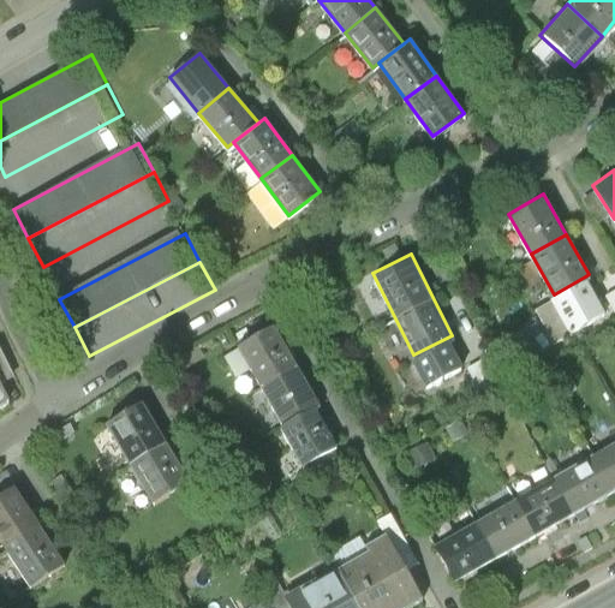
[(585,276),(554,294),(535,305),(554,339),(603,310),(585,276)]
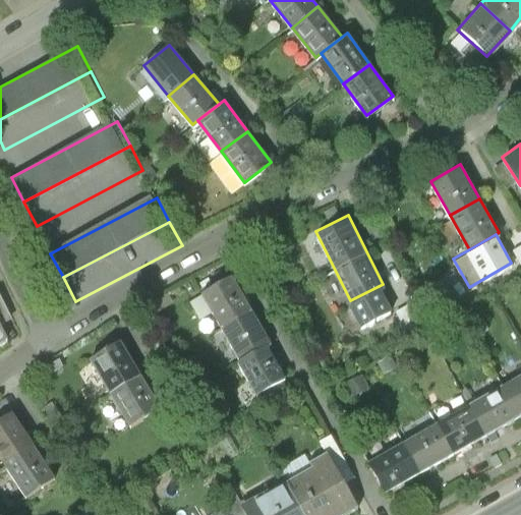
[(251,306),(232,272),(203,288),(222,323),(251,306)]
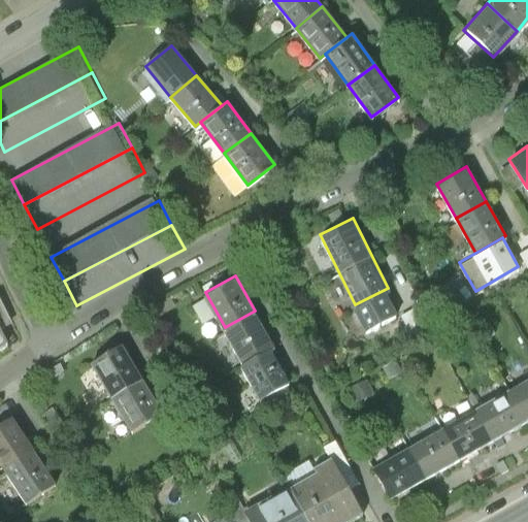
[(355,304),(352,305),(364,329),(396,314),(384,290),(355,304)]
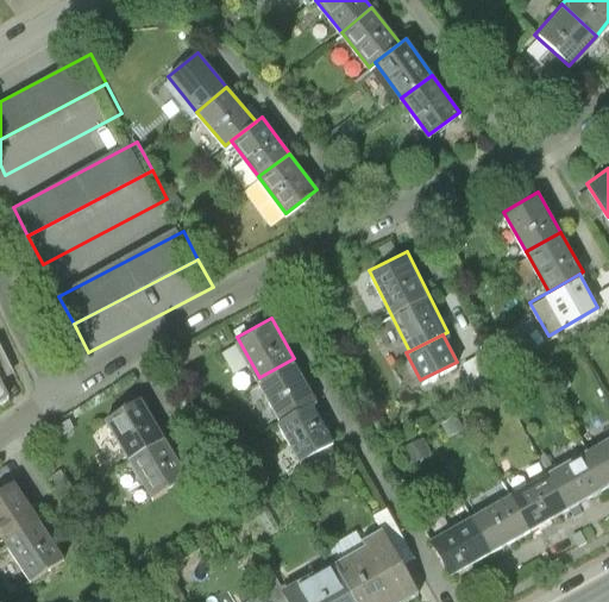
[(24,386),(0,336),(0,392),(1,392),(8,393),(24,386)]
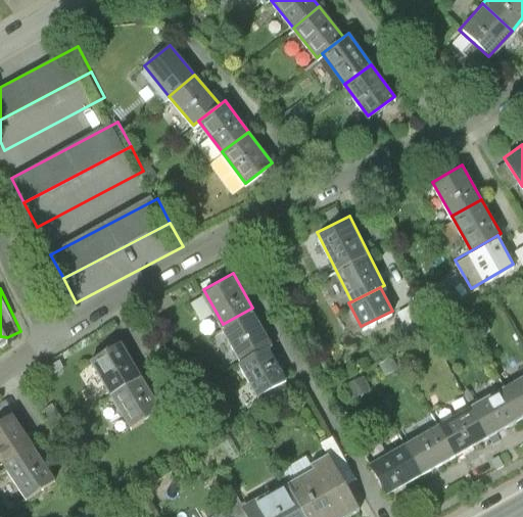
[(271,342),(252,308),(223,324),(241,359),(262,347),(271,342)]
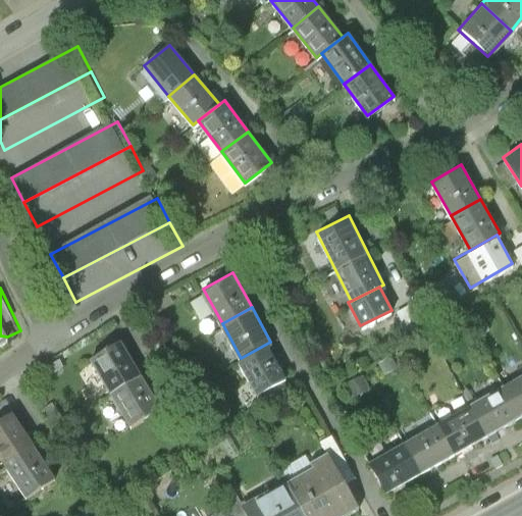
[(141,372),(120,338),(89,356),(109,392),(141,372)]
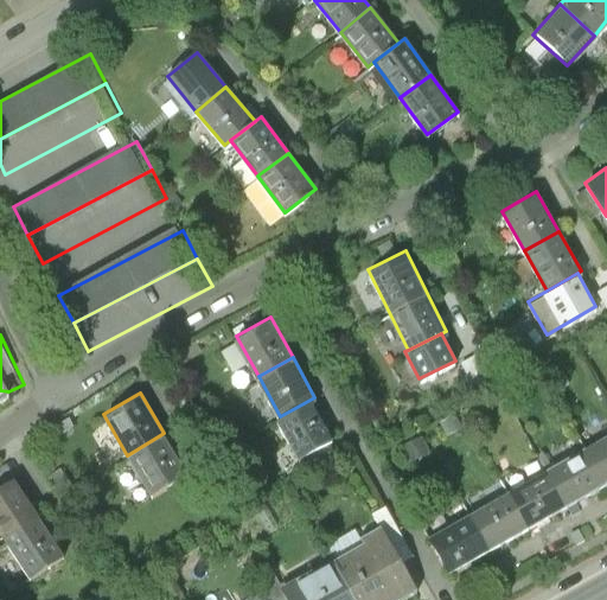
[(326,444),(304,403),(280,416),(269,422),(292,461),(326,444)]
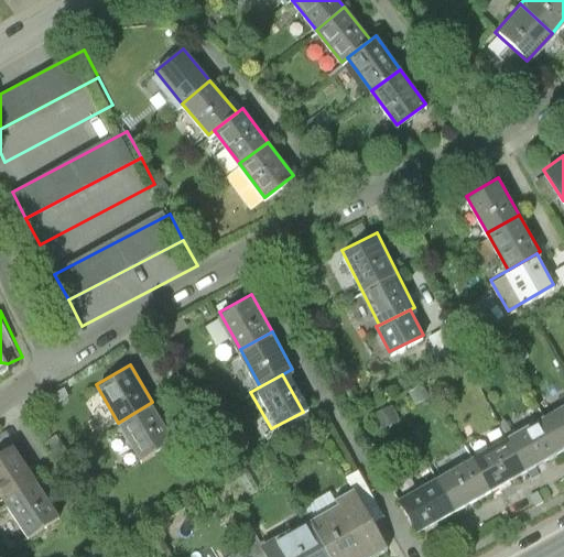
[(174,440),(152,402),(118,423),(139,460),(174,440)]
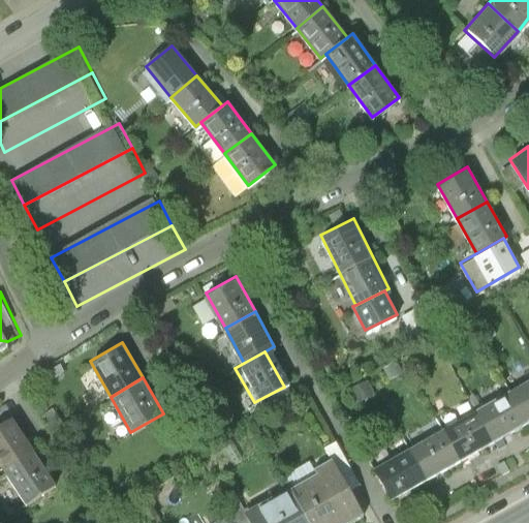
[(528,379),(510,391),(527,420),(528,418),(528,379)]
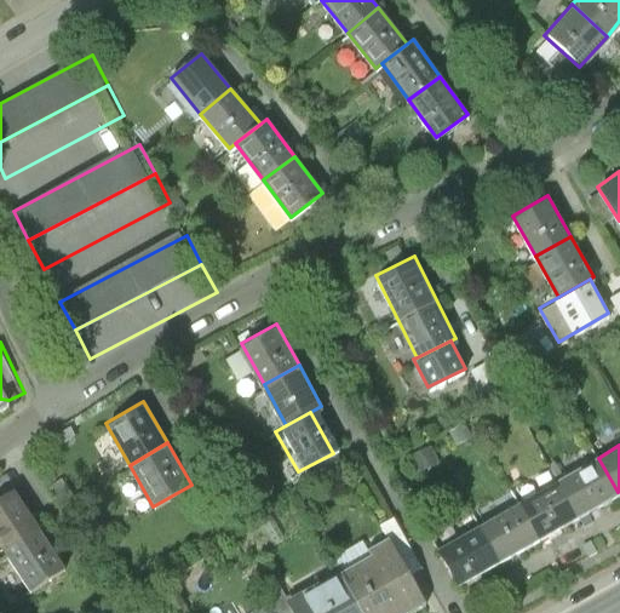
[(598,458),(558,480),(578,515),(618,492),(598,458)]
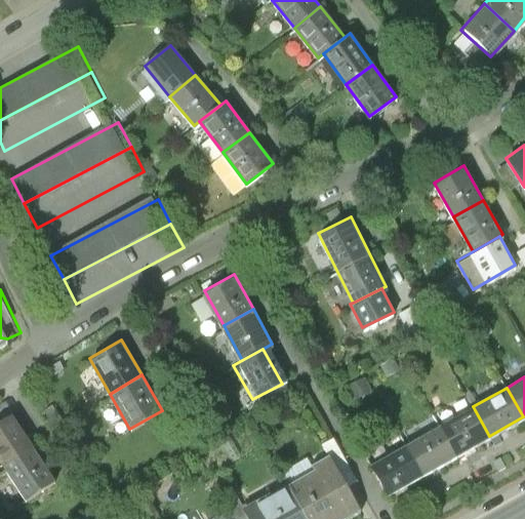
[(489,436),(473,406),(439,426),(456,454),(489,436)]
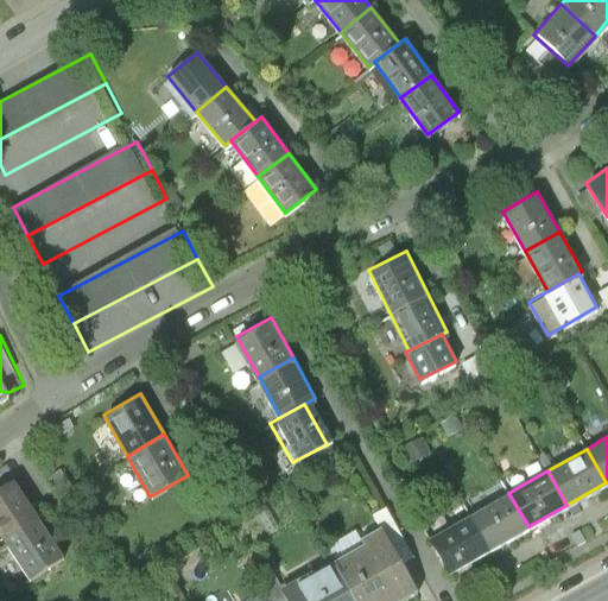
[(481,508),(512,488),(502,474),(472,494),(481,508)]
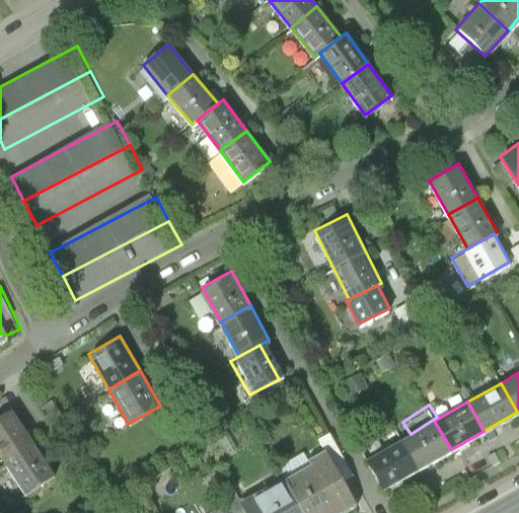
[(33,440),(12,407),(0,414),(0,457),(1,460),(33,440)]
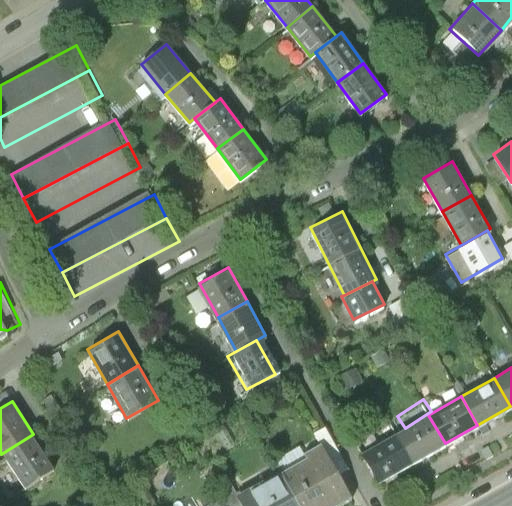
[(428,415),(396,433),(412,462),(445,443),(428,415)]
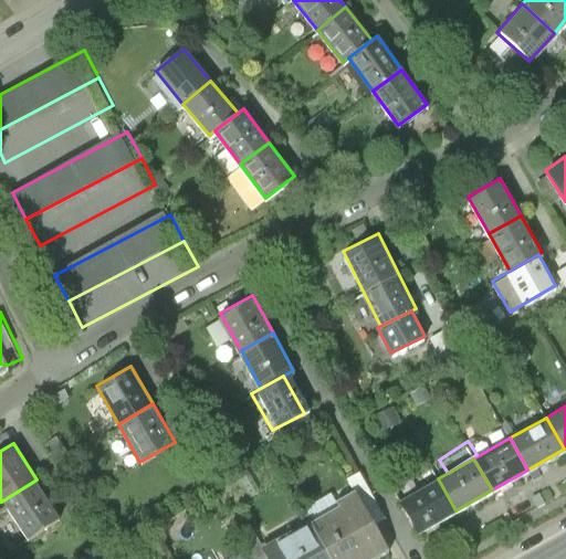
[(354,488),(373,521),(385,514),(359,468),(346,475),(354,488)]
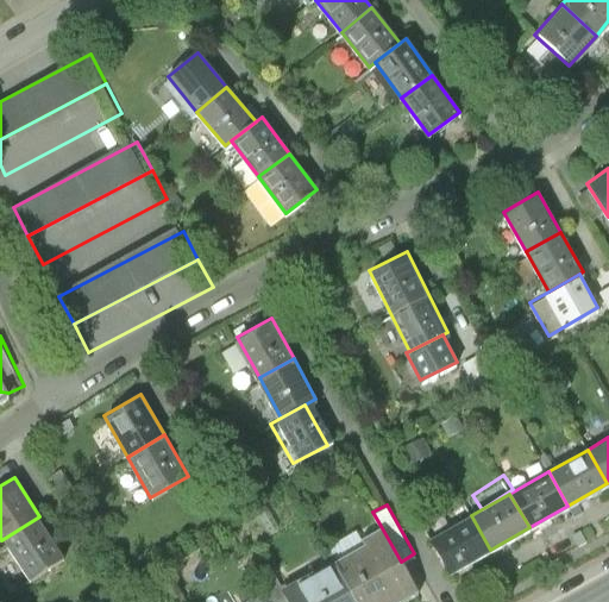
[(471,515),(431,538),(451,571),(490,550),(471,515)]
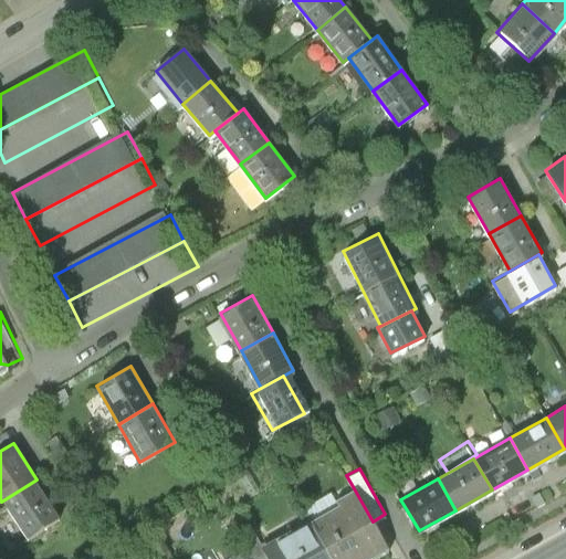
[(59,516),(37,480),(1,502),(24,538),(59,516)]
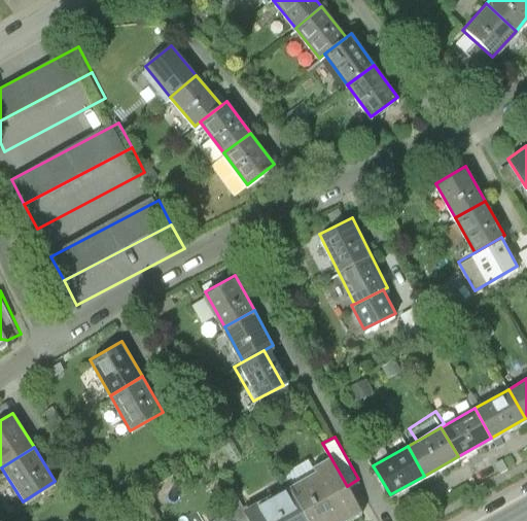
[(317,471),(288,486),(309,520),(341,520),(360,511),(347,486),(329,455),(313,463),(317,471)]
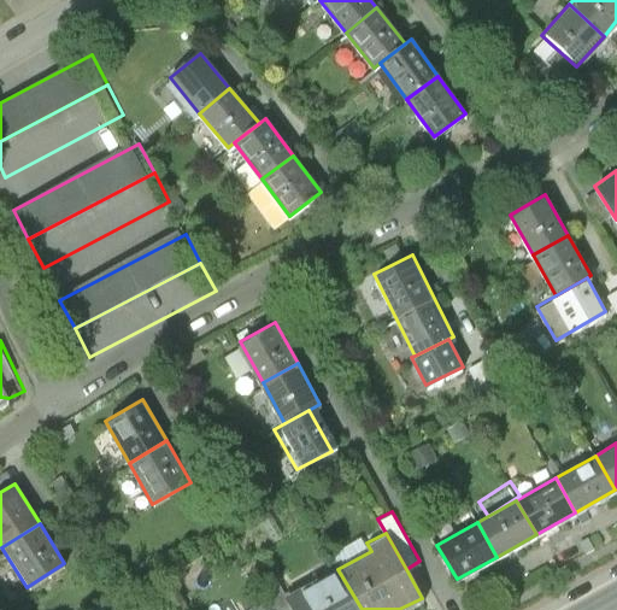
[(294,609),(362,609),(338,569),(288,598),(294,609)]
